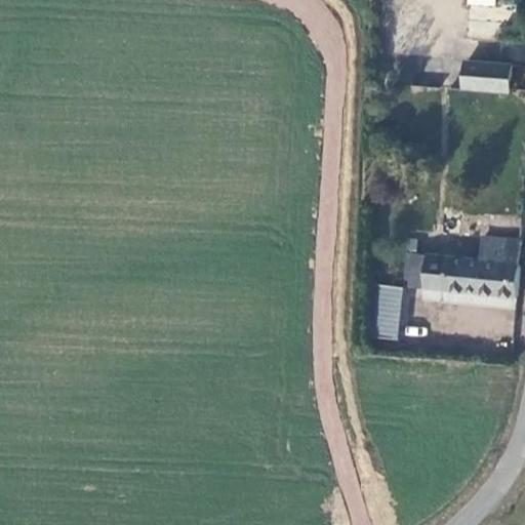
[(468,0),(465,37),(508,41),(511,0),(468,0)]
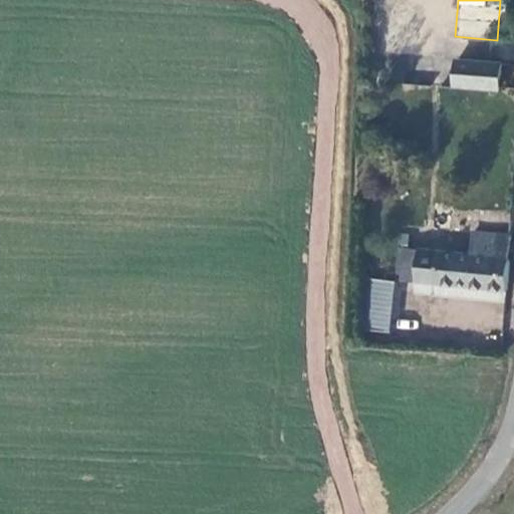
[(458,61),(456,86),(501,90),(502,65),(458,61)]
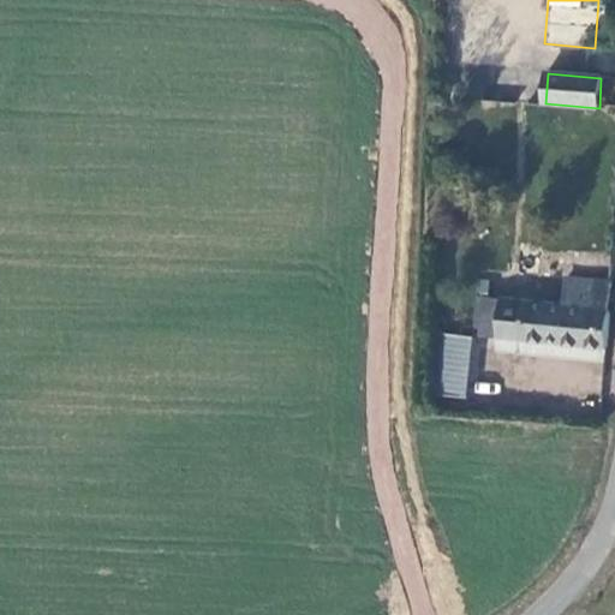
[(505,341),(505,344),(609,346),(610,281),(567,279),(566,305),(506,304),(506,305),(505,341)]
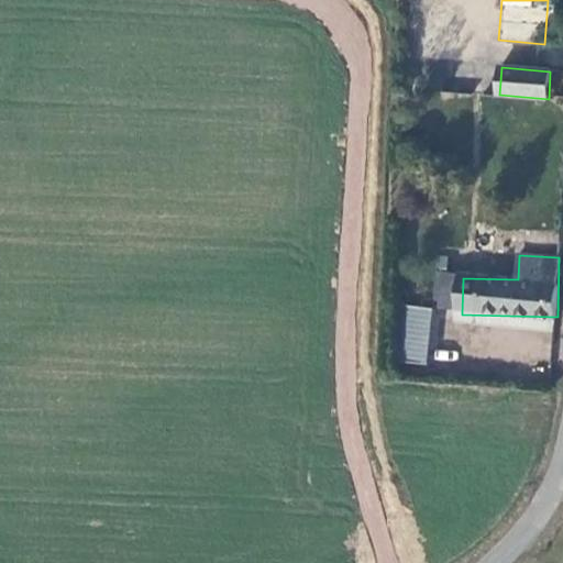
[(463,278),(439,278),(439,312),(462,312),(463,279),(463,278)]
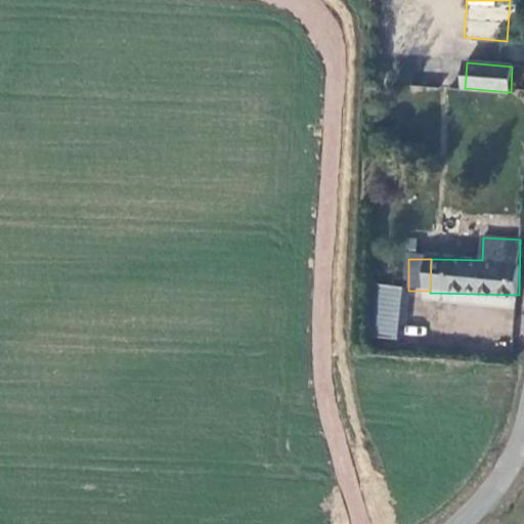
[(379,284),(374,337),(396,340),(402,287),(379,284)]
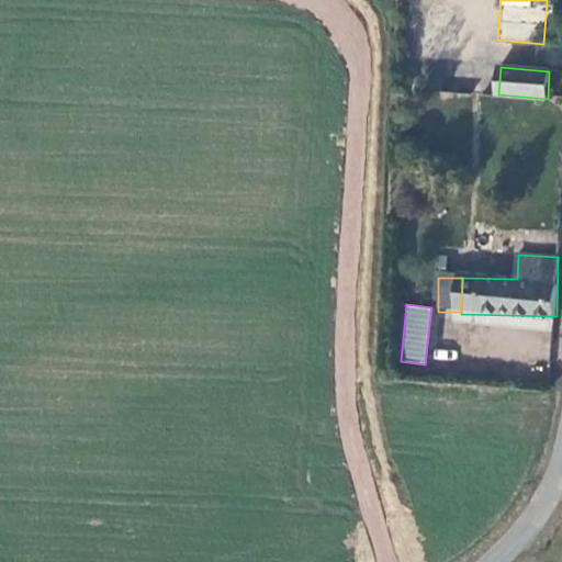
[(557,316),(461,314),(461,324),(555,326),(557,316)]
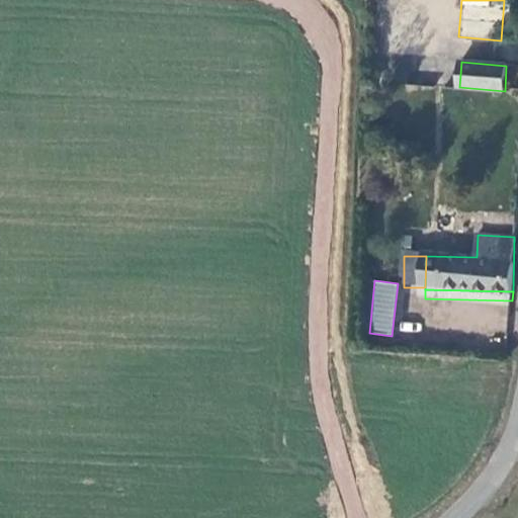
All buildings are outlined.
